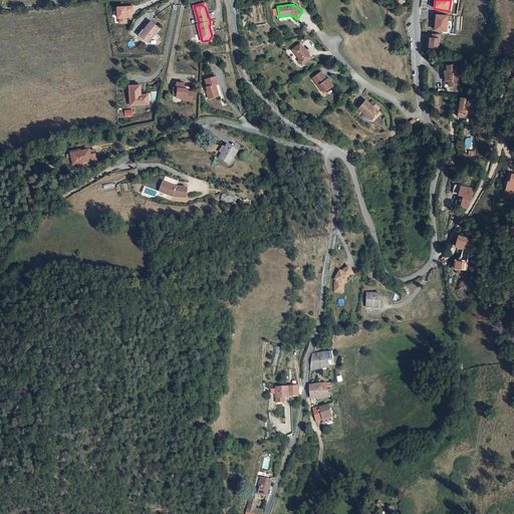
[(134,12),(133,7),(117,7),(117,18),(119,18),(119,23),(126,23),(126,17),(132,17),(131,12),(134,12)]
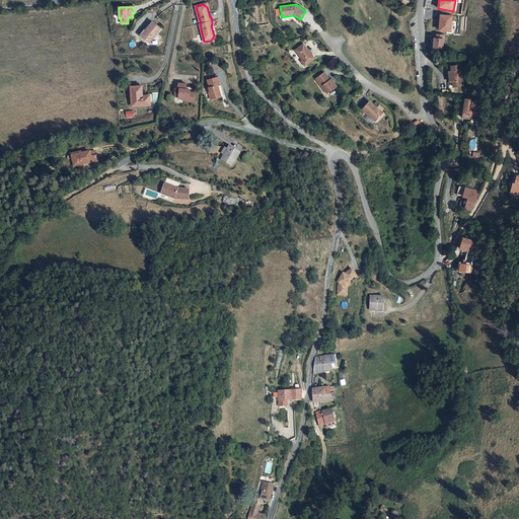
[(441,13),(439,30),(452,31),(454,15),(441,13)]
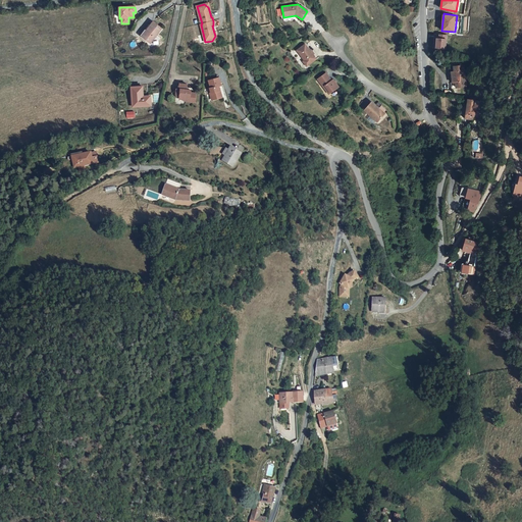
[(148,32),(143,37),(150,43),(162,29),(154,21),(149,27),(147,30),(148,32)]
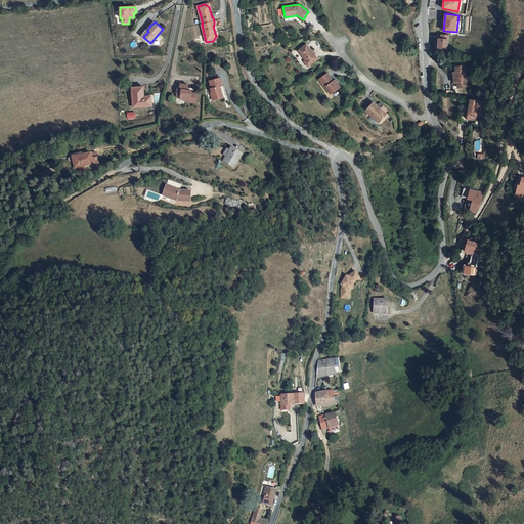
[(147,30),(149,27),(148,26),(140,35),(143,37),(148,32),(147,30)]
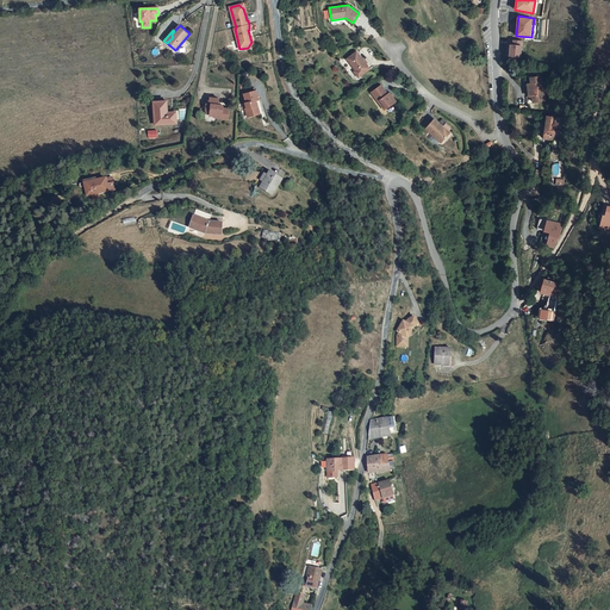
[(520,41),(505,39),(504,47),(503,55),(517,57),(520,41)]
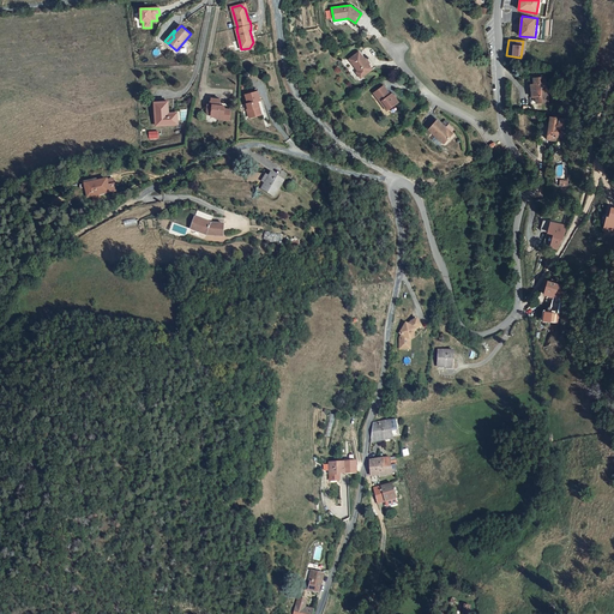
[(360,53),(349,61),(357,73),(362,79),(373,71),(360,53)]
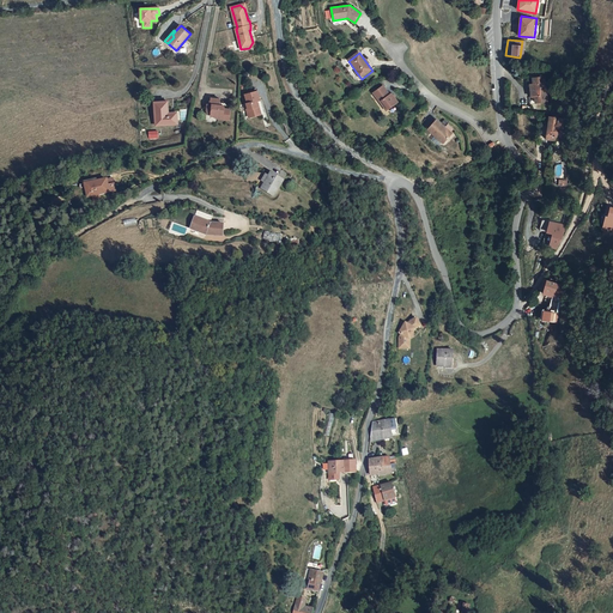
[(546,101),(546,77),(535,77),(535,83),(532,83),(532,96),(535,96),(535,102),(546,101)]
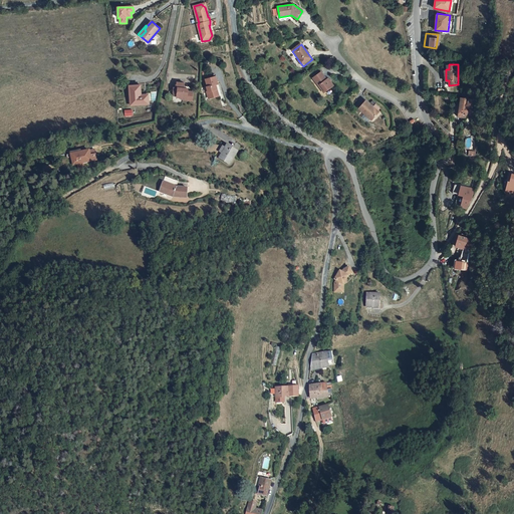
[(325,79),(319,72),(311,78),(320,89),(322,88),(324,92),(332,86),(327,78),(325,79)]
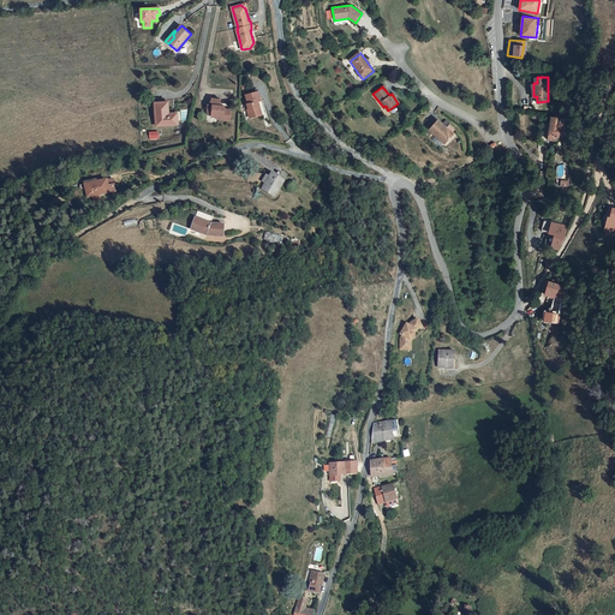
[(260,93),(248,95),(250,103),(249,103),(252,118),(262,115),(260,107),(258,107),(257,102),(262,101),(260,93)]
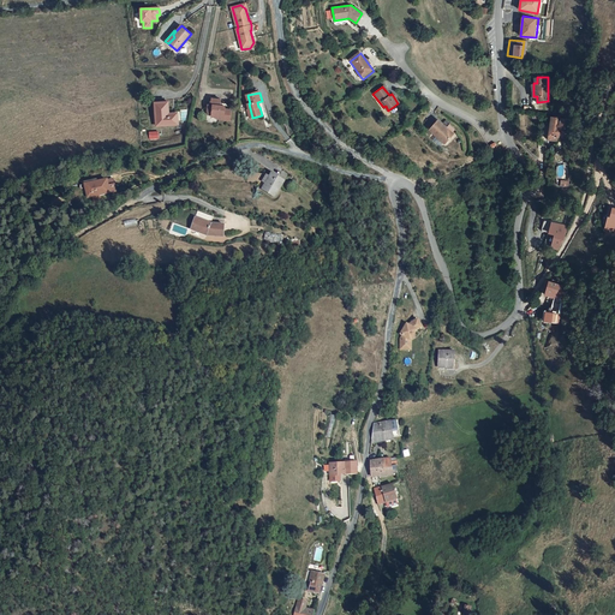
[(221,100),(212,99),(212,105),(213,105),(213,107),(208,106),(208,111),(212,112),(210,115),(218,117),(218,119),(230,120),(231,111),(226,109),(227,106),(226,103),(221,103),(221,100)]
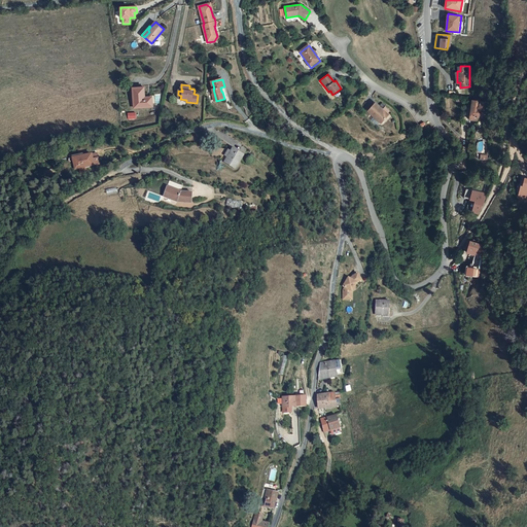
[(134,108),(152,107),(152,99),(146,100),(145,86),(133,86),(134,108)]
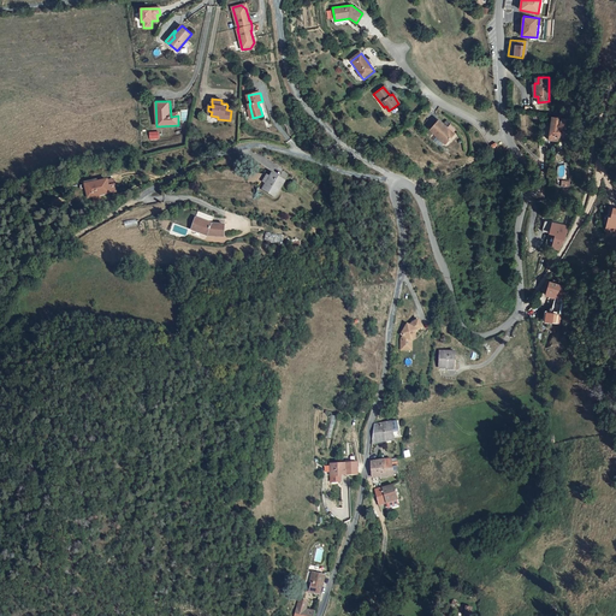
[(551,116),(549,140),(560,141),(560,138),(566,140),(568,128),(567,128),(561,126),(562,117),(551,116)]
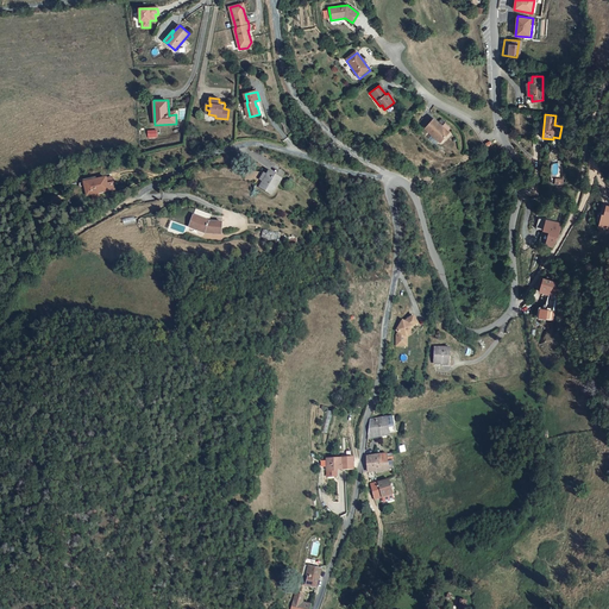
[(441,127),(432,119),(424,130),(439,143),(451,130),(444,124),(441,127)]
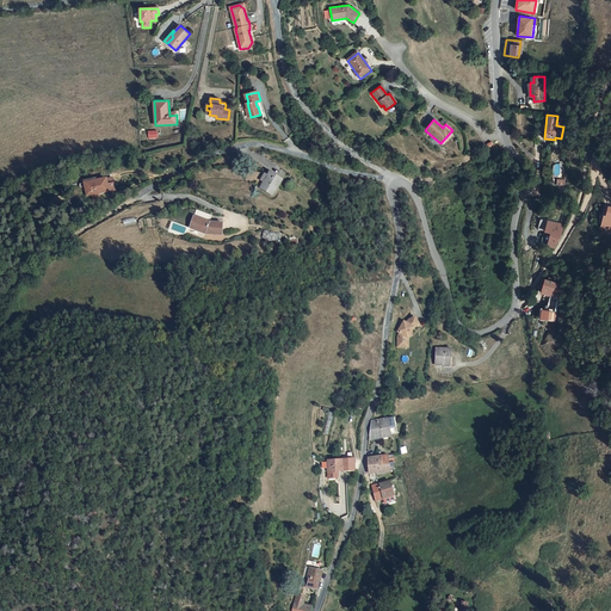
[(265,176),(261,180),(273,189),(283,172),(272,164),(270,168),(266,166),(261,173),(265,176)]
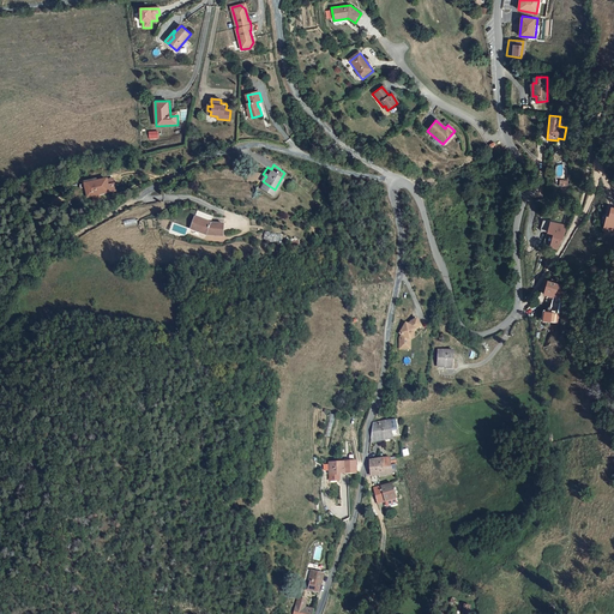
[(85,196),(90,194),(98,193),(114,190),(113,182),(107,184),(106,178),(83,182),(85,196)]
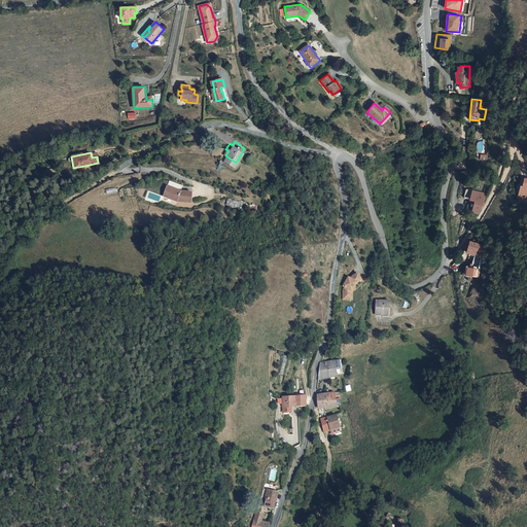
[(464,167),(466,175),(473,173),(471,166),(464,167)]
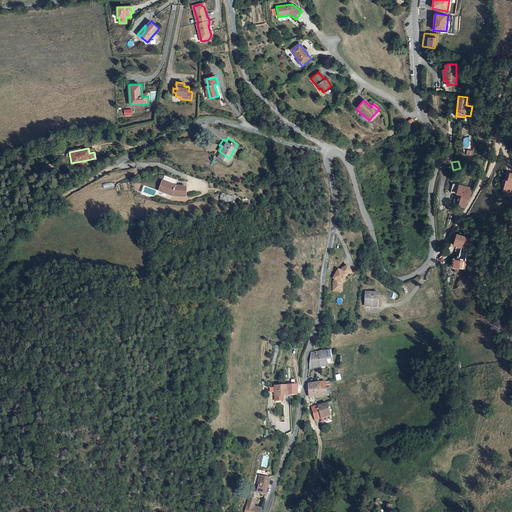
[(175,186),(163,182),(161,191),(172,195),(186,196),(187,187),(175,186)]
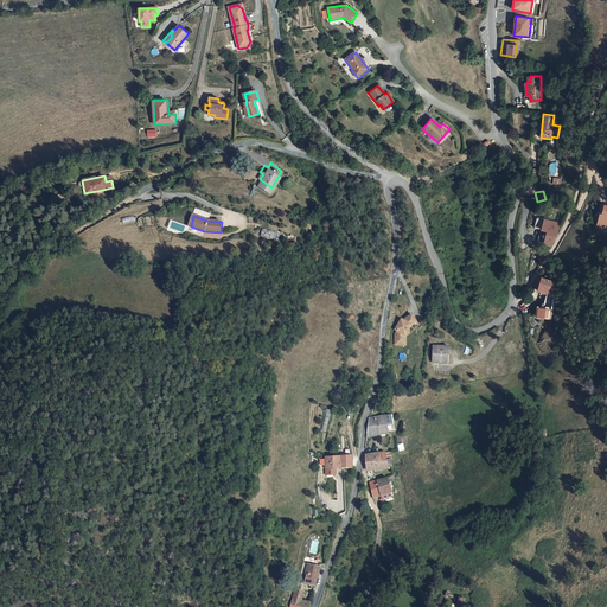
[(129,218),(117,222),(121,229),(132,225),(129,218)]
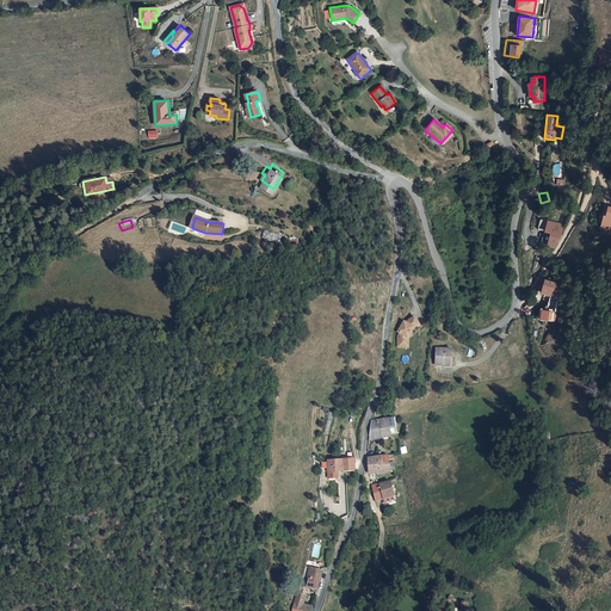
[(560,228),(561,223),(549,222),(545,233),(551,234),(548,246),(554,248),(559,239),(562,230),(562,227),(560,228)]
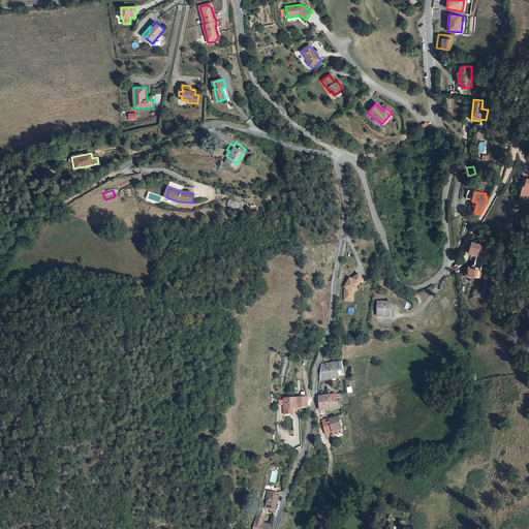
[(486,246),(485,242),(472,238),(471,246),(470,249),(479,250),(477,263),(471,262),(467,272),(479,275),(485,258),(483,257),(486,246)]
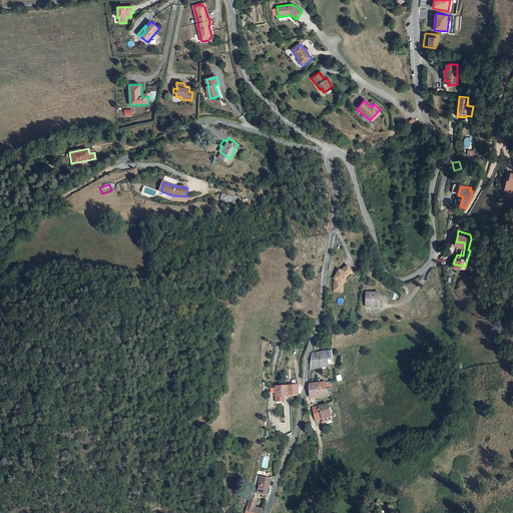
[(457,238),(454,237),(450,242),(448,245),(454,247),(456,241),(457,238)]
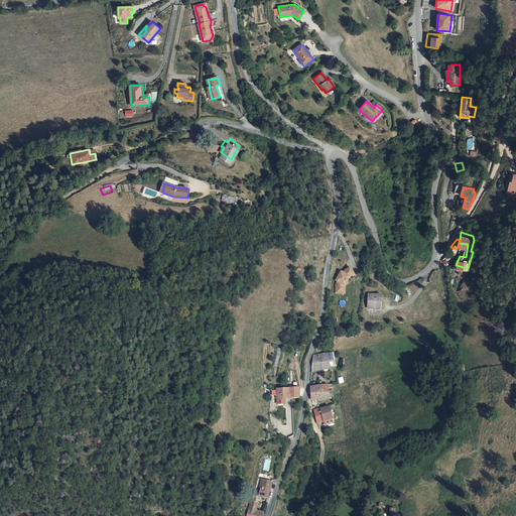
[(338,275),(333,283),(335,284),(333,287),(333,293),(341,293),(341,289),(346,280),(351,278),(347,271),(340,276),(338,275)]
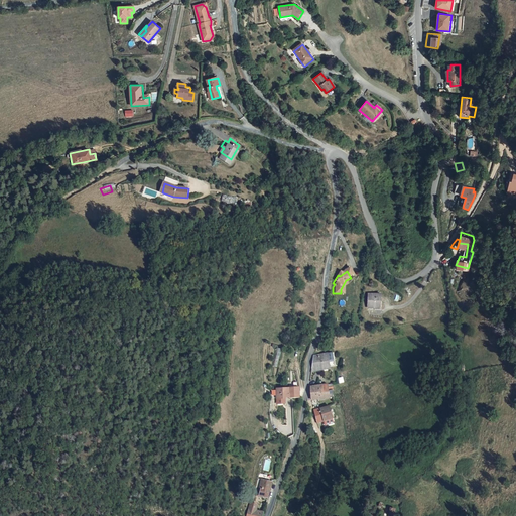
[(367,311),(379,311),(379,304),(381,304),(381,298),(368,298),(367,311)]
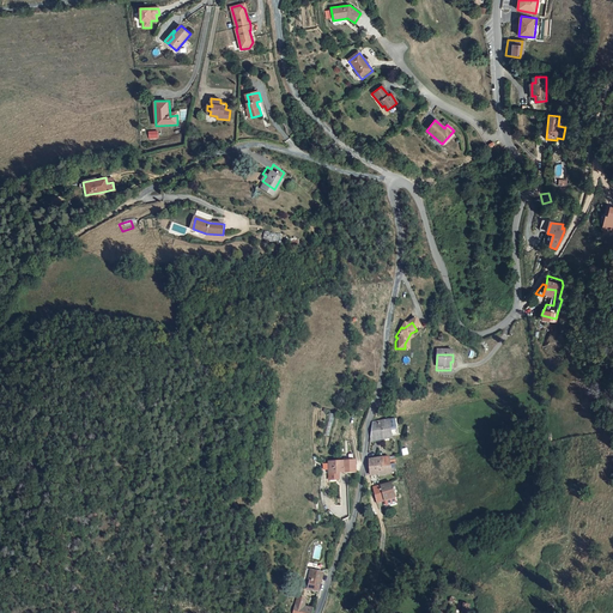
[(390,422),(372,425),(371,428),(369,445),(393,439),(392,437),(390,422)]
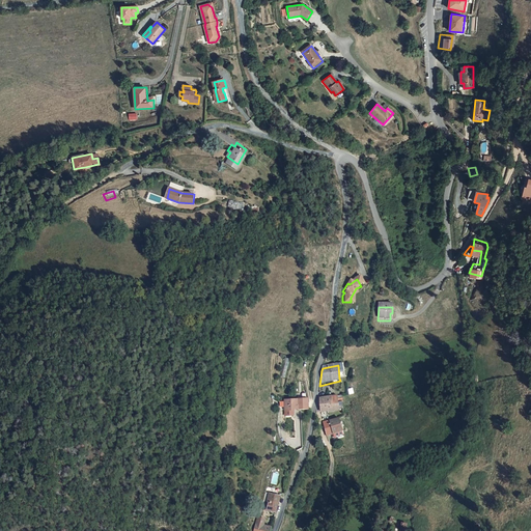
[(338,396),(319,399),(322,408),(323,414),(340,411),(340,410),(345,410),(343,401),(339,402),(338,396)]
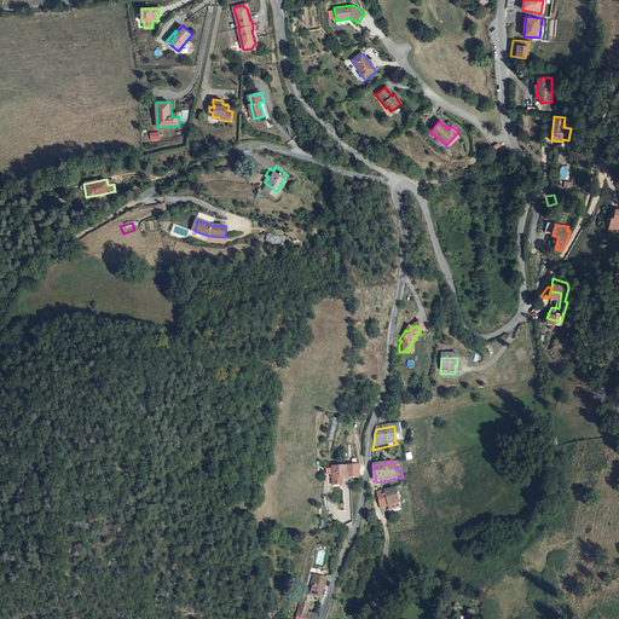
[(346,480),(346,482),(359,481),(359,475),(359,468),(341,470),(342,480),(346,480)]
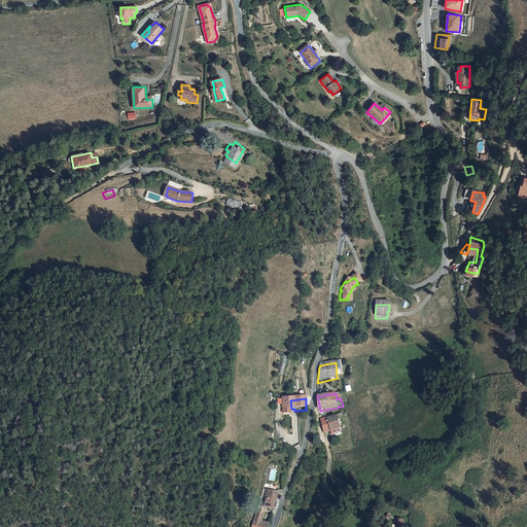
[(291,409),(290,400),(278,401),(278,402),(278,412),(279,413),(287,413),(287,411),(291,411),(291,412),(294,411),(294,409),(291,409)]
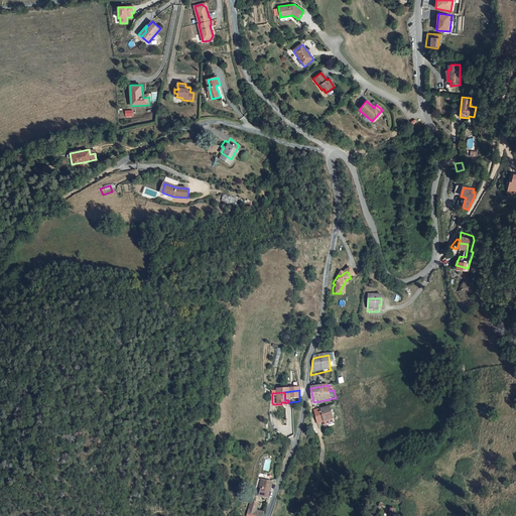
[(328,407),(314,412),(317,418),(319,424),(335,419),(331,407),(328,407)]
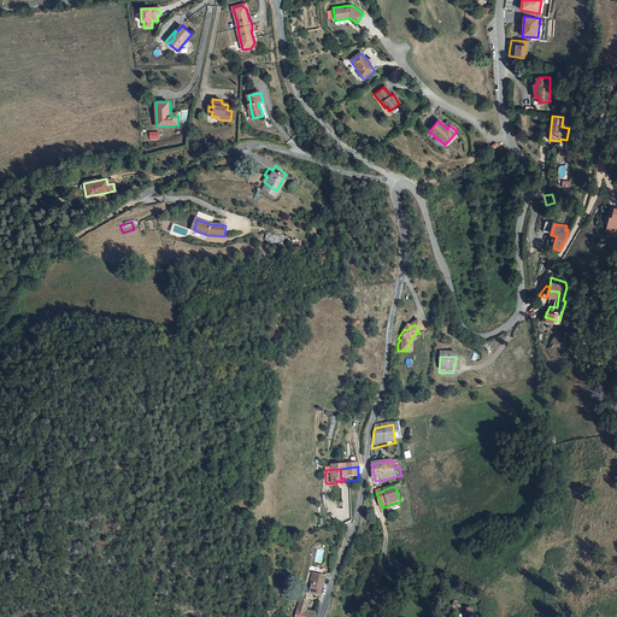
[(323,593),(327,582),(318,580),(309,577),(307,577),(304,587),(310,589),(307,597),(321,600),(323,593)]
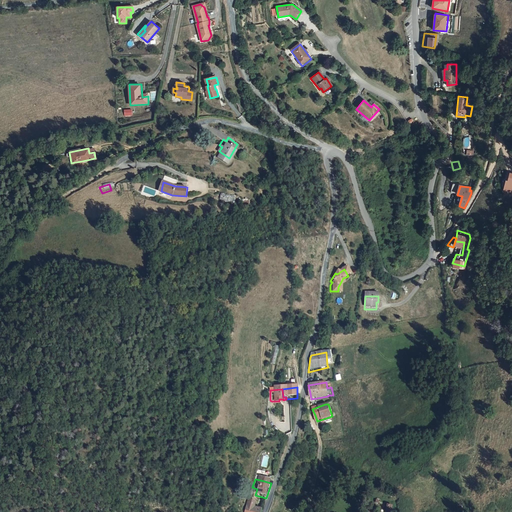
[(392,511),(395,505),(388,503),(385,511),(392,511)]
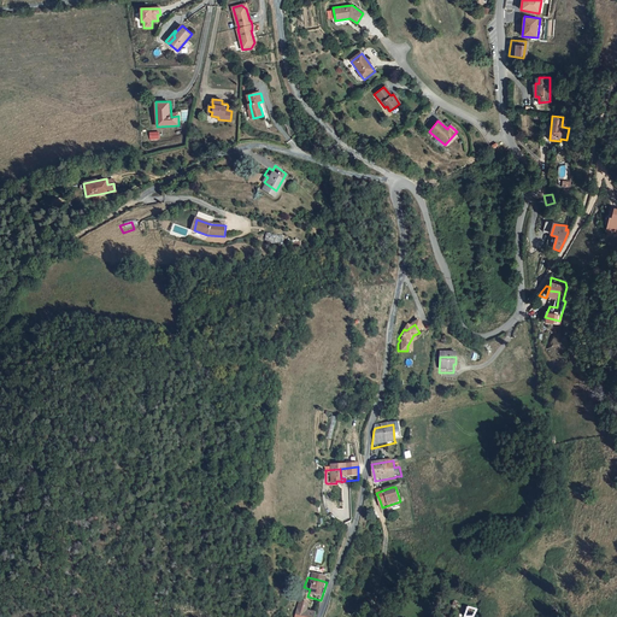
All buildings are outlined.
